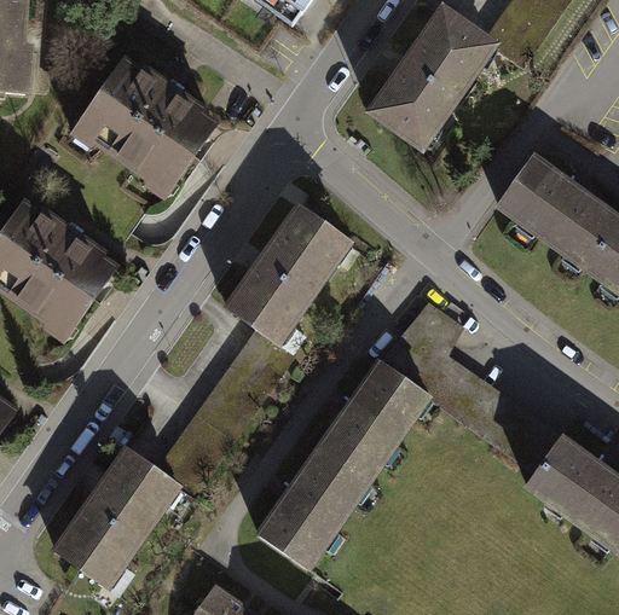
[(0,0),(0,96),(32,98),(35,0),(0,0)]
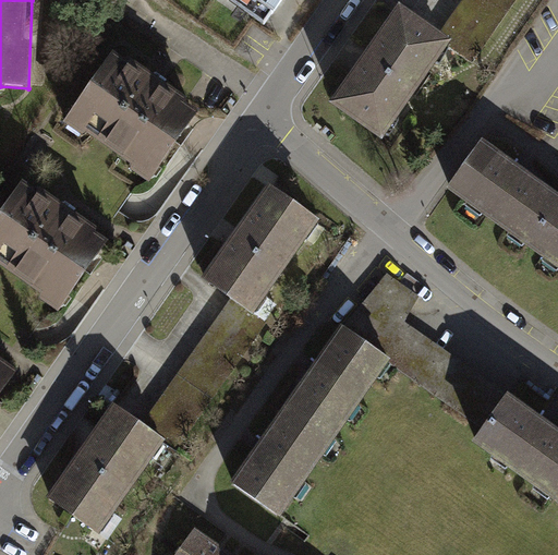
[(231,0),(264,23),(280,0),(231,0)]
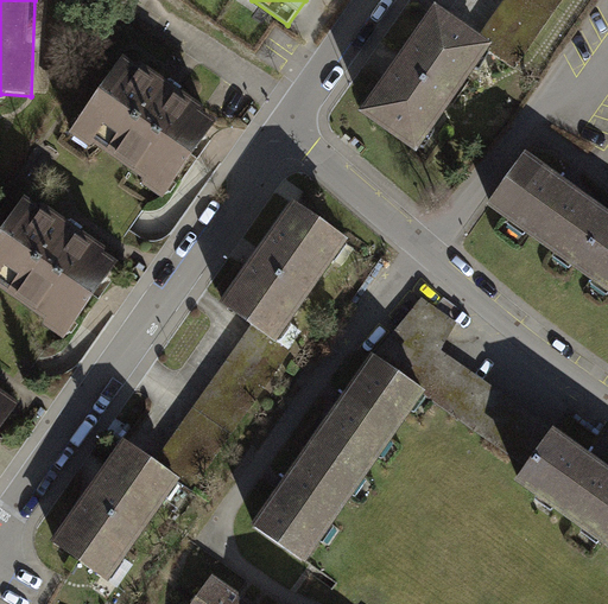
[(510,0),(486,35),(492,39),(488,44),(521,67),(567,0),(510,0)]
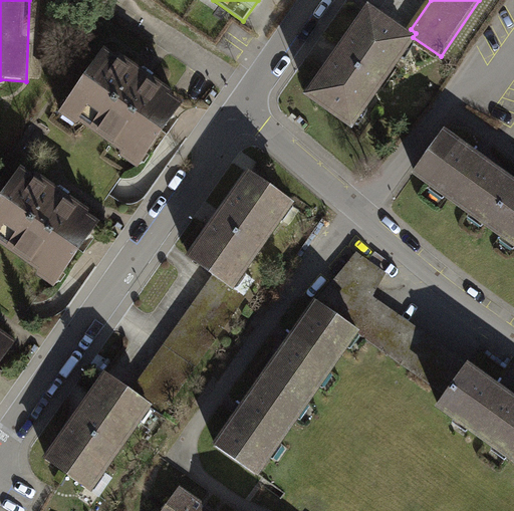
[(307,90),(353,122),(413,37),(416,33),(411,29),(369,1),(339,44),(307,90)]
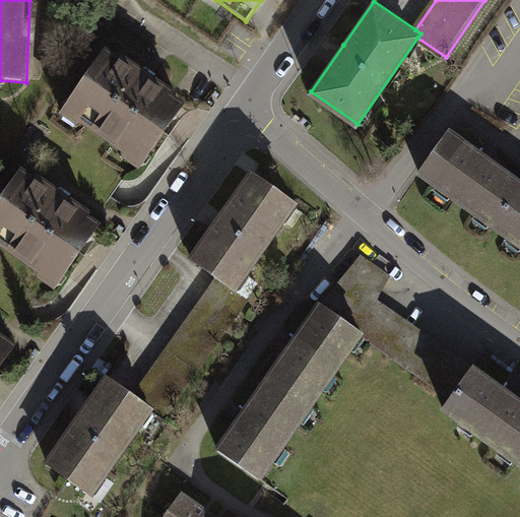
[(140,172),(185,109),(143,79),(108,54),(63,118),(140,172)]
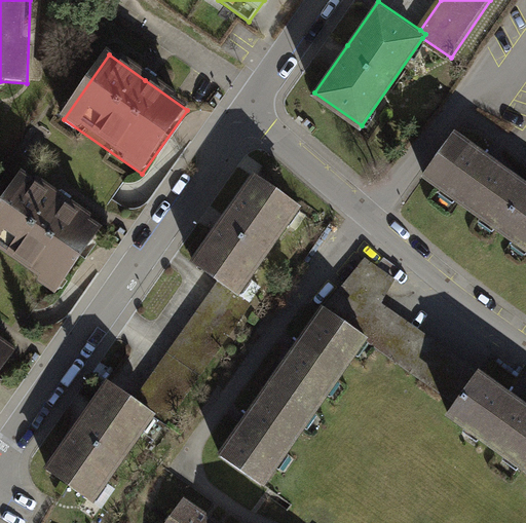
[(525,174),(489,148),(455,123),(421,170),(525,245),(525,174)]
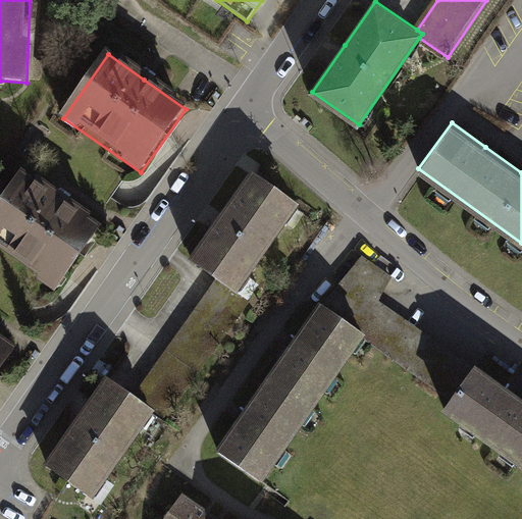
[(0,251),(56,290),(102,222),(58,192),(25,170),(0,207),(0,251)]
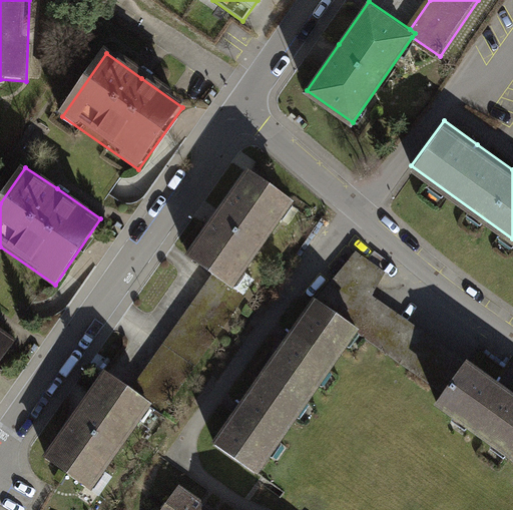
[(211,275),(234,291),(297,204),(252,173),(224,211),(191,259),(211,275)]
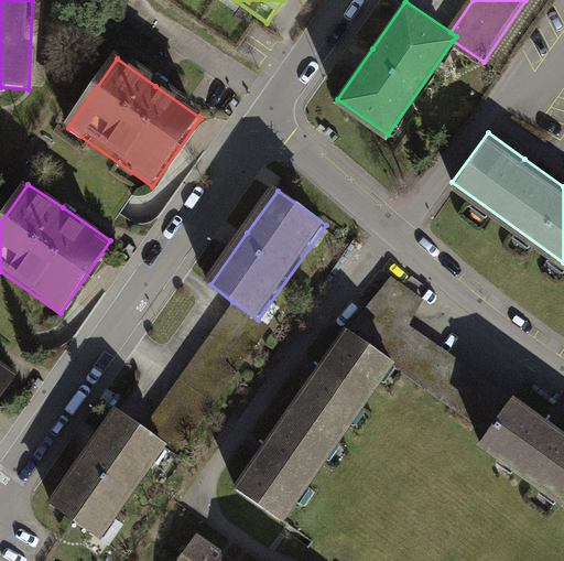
[(258,320),(232,302),(141,431),(166,449),(177,456),(270,328),(258,320)]
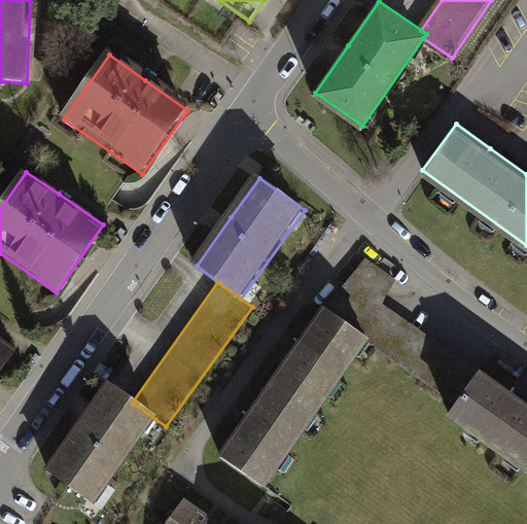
[(266,487),(369,336),(321,304),(292,346),(244,417),(218,455),(266,487)]
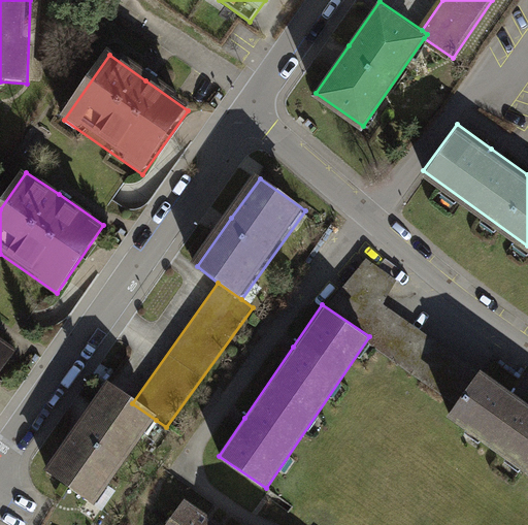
[(0,363),(10,349),(0,341),(0,363)]
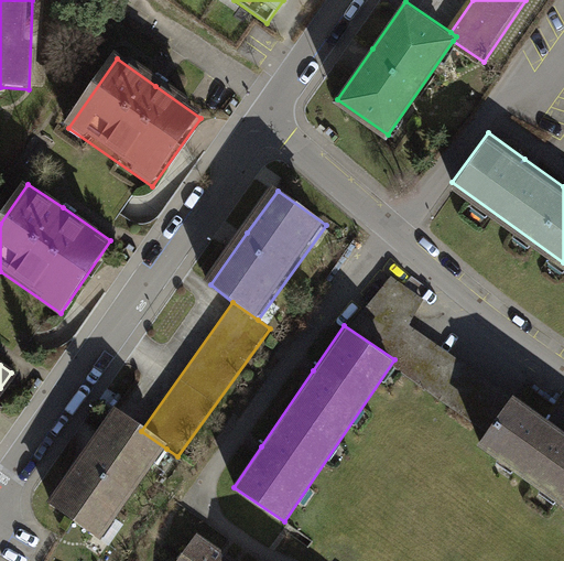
[(563,498),(563,424),(542,409),(516,390),(480,439),(563,498)]
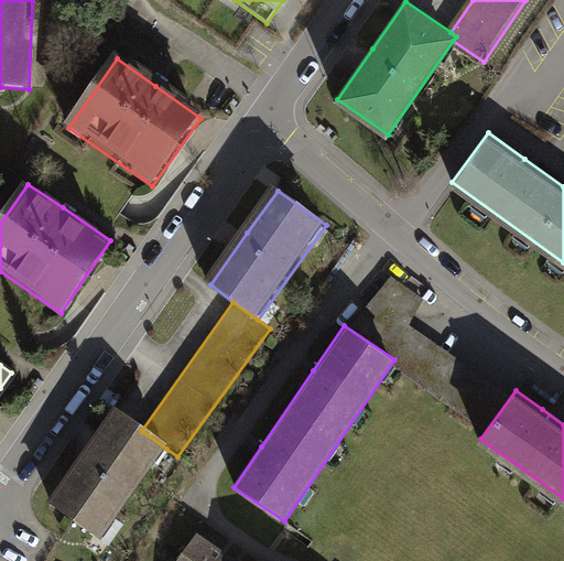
[(52,505),(100,540),(166,449),(141,431),(118,413),(86,457),(52,505)]
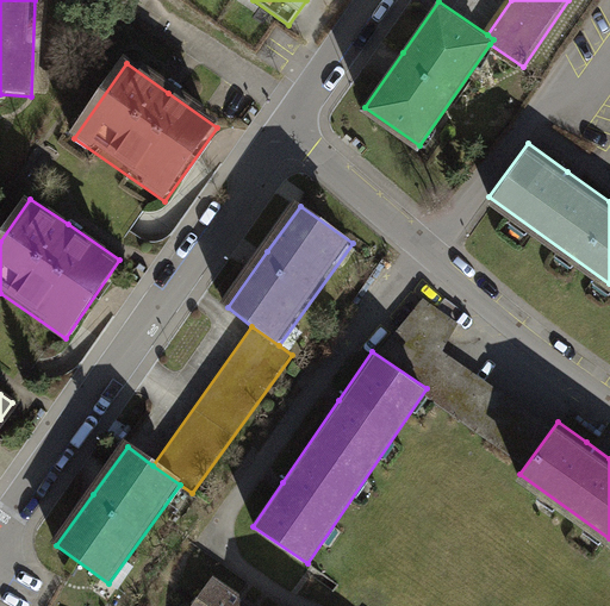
[(259,605),(250,600),(213,574),(190,605),(259,605)]
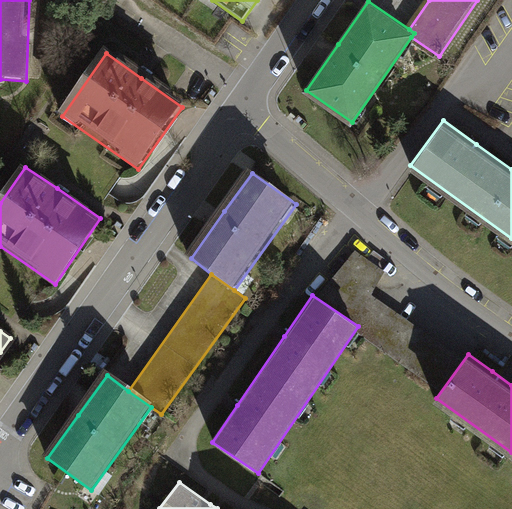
All buildings are outlined.
